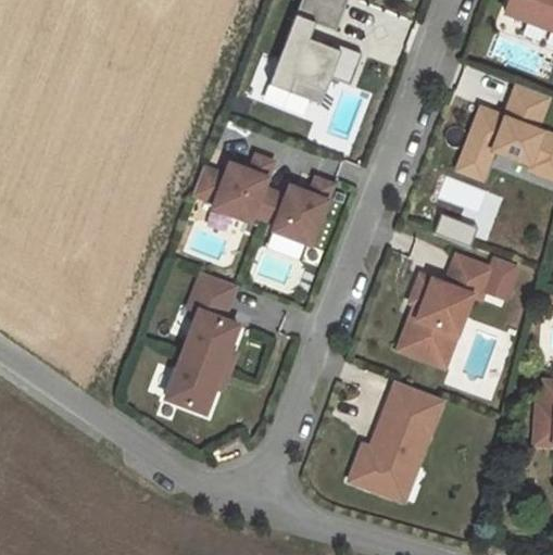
[(348,4),(335,0),(302,0),(269,85),(321,104),(330,78),(351,86),(363,54),(334,43),(331,48),(311,39),(316,24),(337,32),(348,4)]
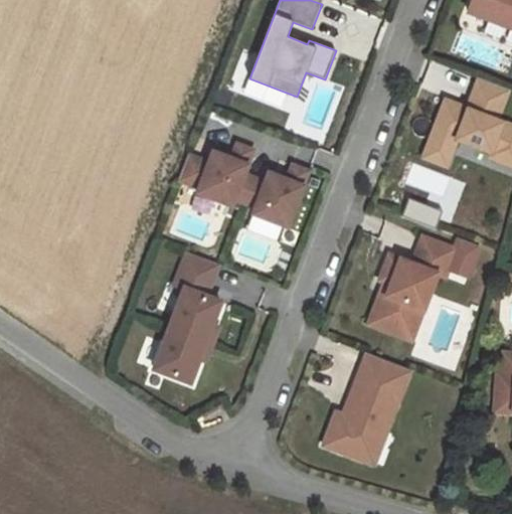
[(511,0),(474,0),(470,12),(511,28),(511,0)]
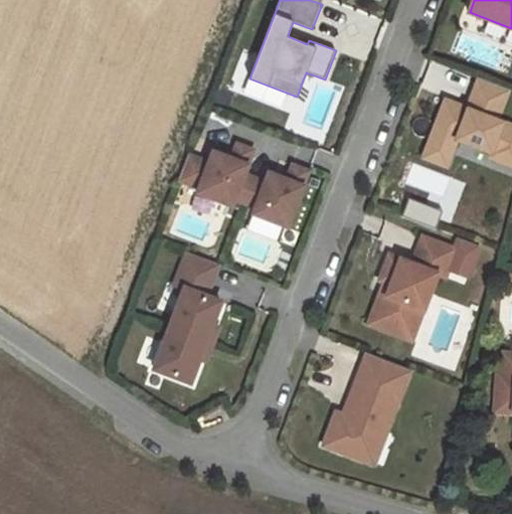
[(511,90),(476,76),(467,100),(476,104),(473,110),(465,107),(443,99),(420,156),(445,166),(455,139),(501,157),(499,161),(511,166),(511,90)]
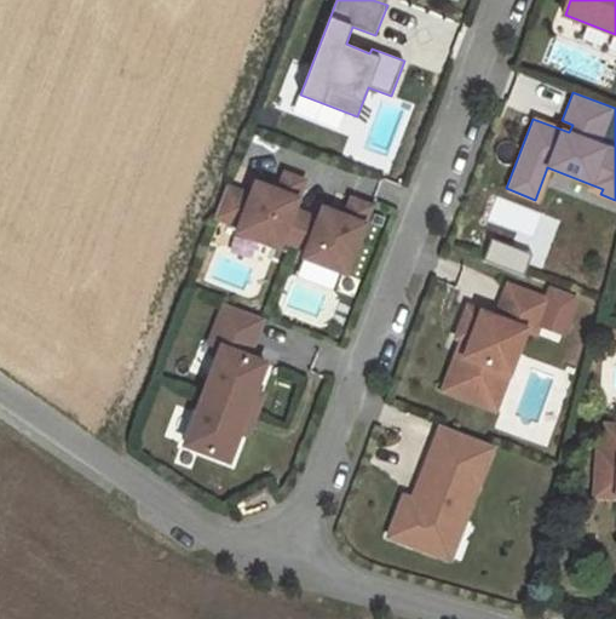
[(573,125),(562,120),(559,129),(569,132),(573,125)]
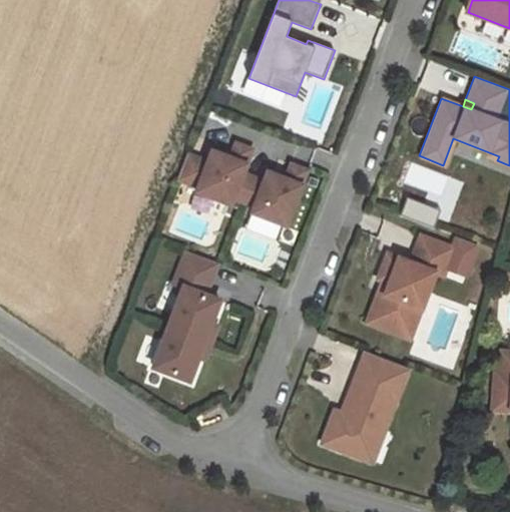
[(207,163),(187,155),(177,180),(197,188),(196,193),(231,206),(233,200),(253,207),(251,214),(287,227),(308,172),(291,165),(286,180),(268,173),(264,182),(243,174),(252,151),(236,144),(230,159),(211,151),(207,163)]
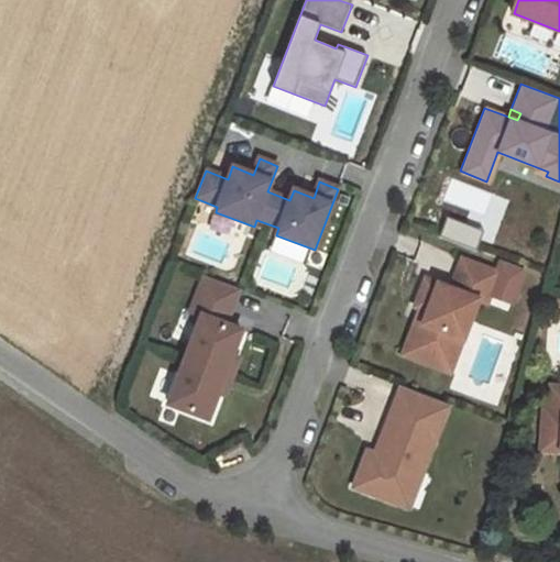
[(451,289),(426,279),(416,307),(420,309),(427,311),(423,323),(416,321),(403,355),(438,368),(450,335),(462,340),(478,300),(486,305),(498,274),(462,260),(451,289)]
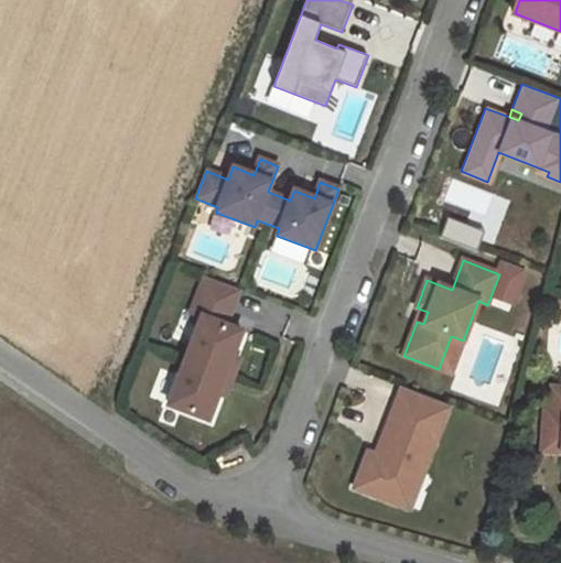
[(227,326),(240,292),(206,279),(193,314),(203,318),(169,405),(209,421),(219,394),(233,359),(243,333),(227,326)]
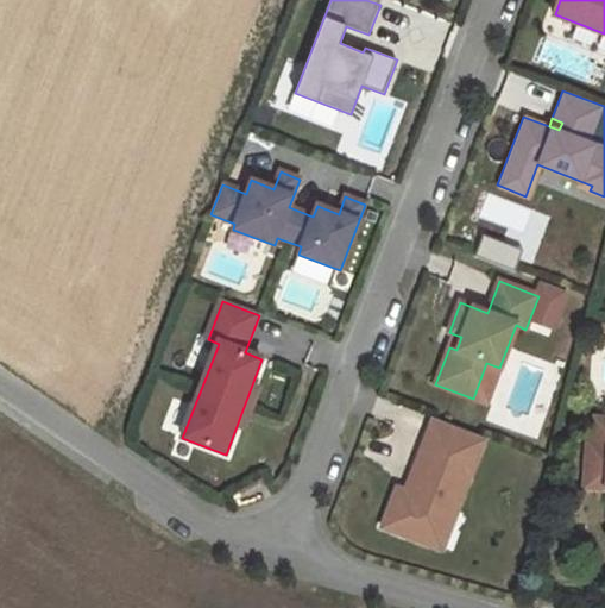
[(461,337),(454,334),(449,348),(457,350),(461,337)]
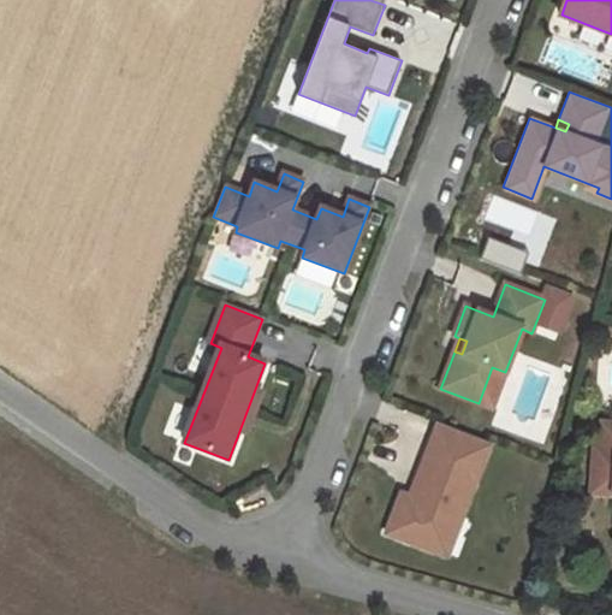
[(505,372),(492,367),(479,403),(492,408),(505,372)]
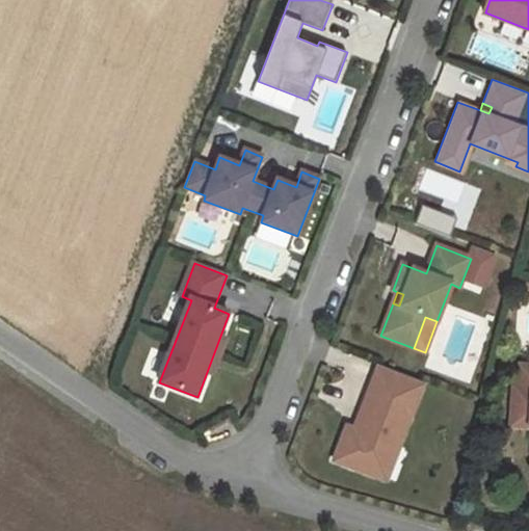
[(227,341),(219,339),(207,372),(213,375),(227,341)]
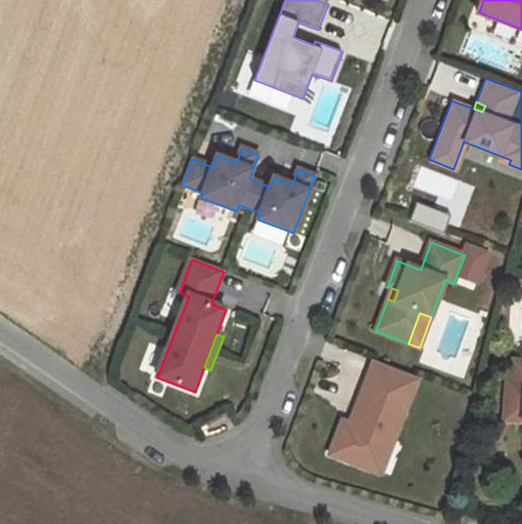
[(521,359),(517,359),(515,379),(510,379),(508,405),(521,406),(521,359)]
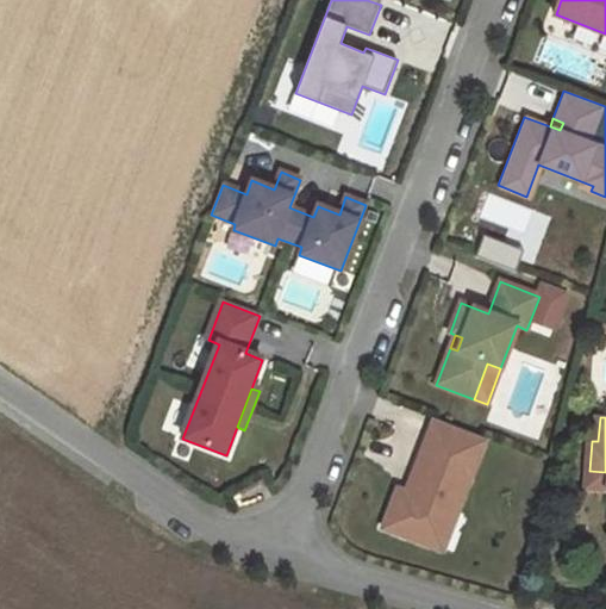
[(486,440),(436,421),(407,493),(403,508),(394,505),(385,529),(433,548),(444,522),(457,516),(486,440)]
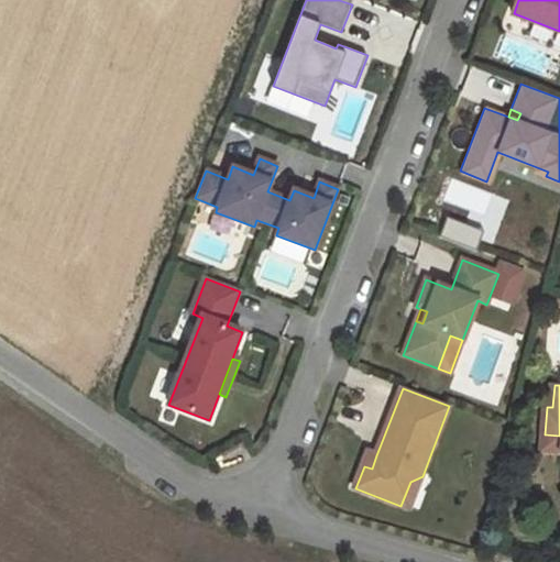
[(559,436),(545,434),(544,449),(559,450),(559,436)]
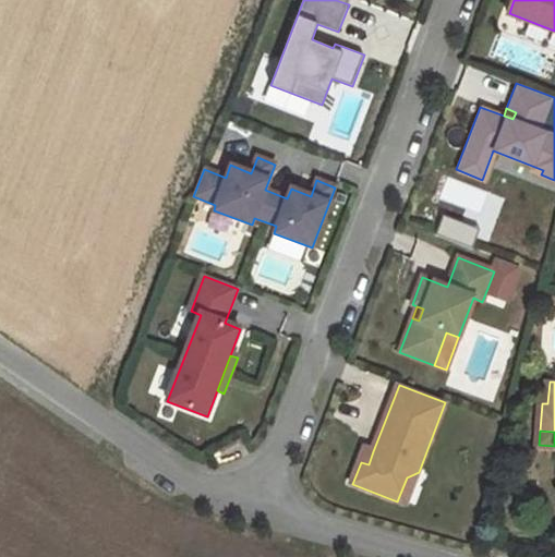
[(373,451),(365,449),(361,462),(369,464),(373,451)]
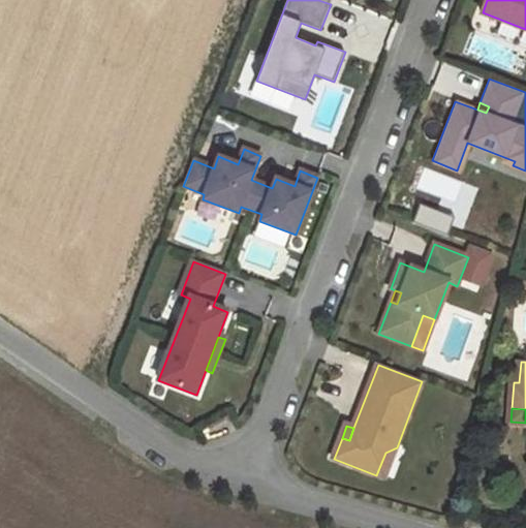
[(385,478),(397,447),(385,453),(376,475),(385,478)]
